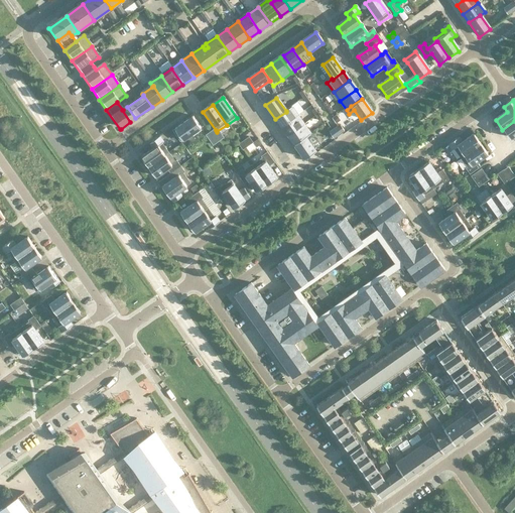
[(135,118),(127,107),(123,110),(122,110),(130,122),(135,118)]
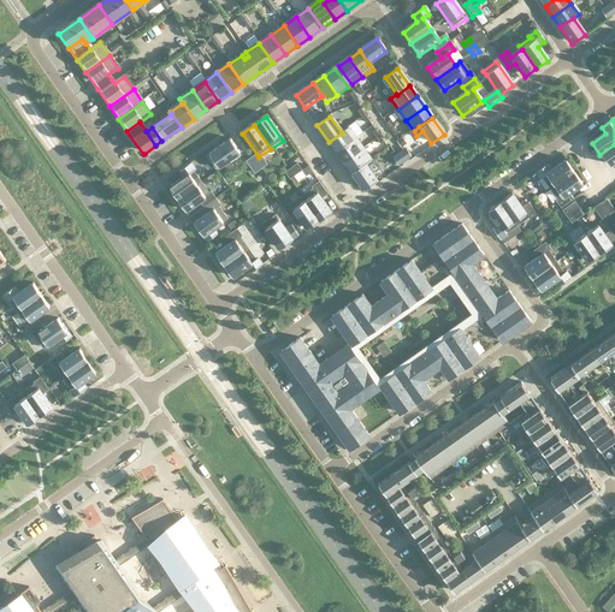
[(348,129),(342,132),(342,134),(329,142),(336,153),(355,140),(348,129)]
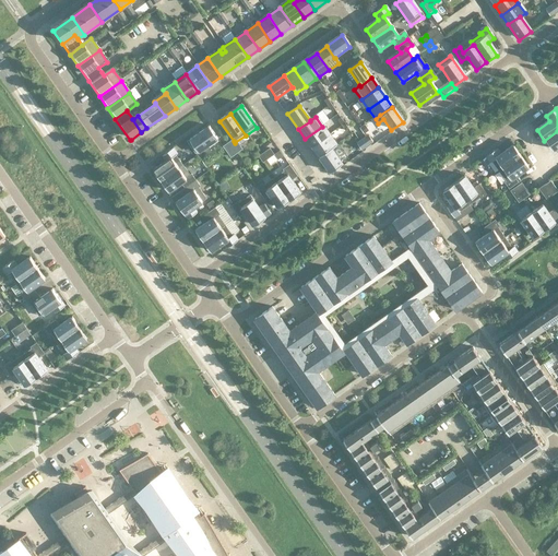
[(329,137),(322,127),(305,139),(312,149),(329,137)]
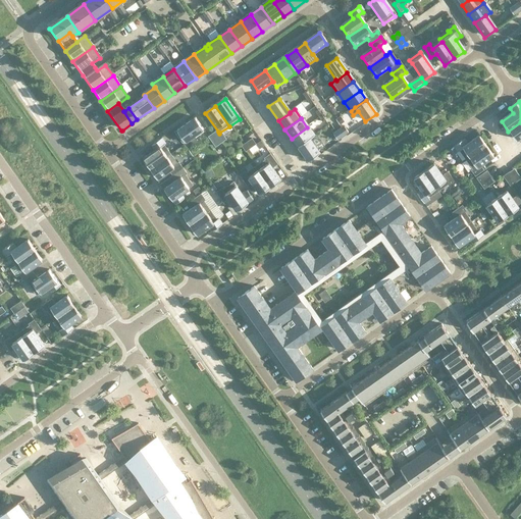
[(340,119),(335,122),(340,127),(344,124),(340,119)]
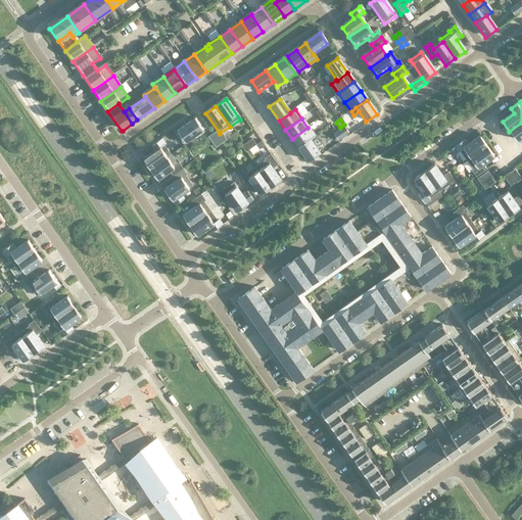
[(195,121),(175,135),(183,145),(203,131),(195,121)]
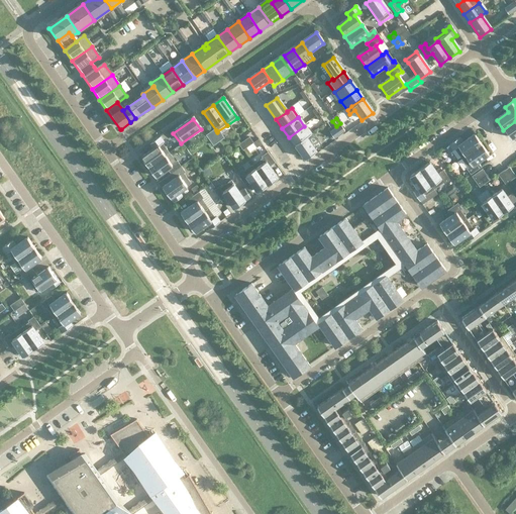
[(515,121),(503,130),(510,140),(515,135),(515,121)]
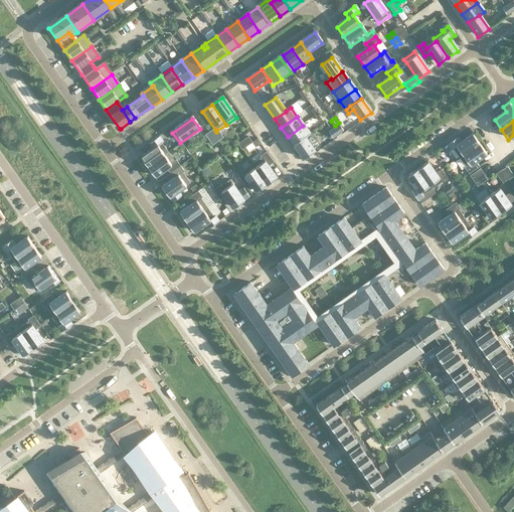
[(310,135),(303,126),(288,137),(294,146),(305,138),(305,139),(310,135)]
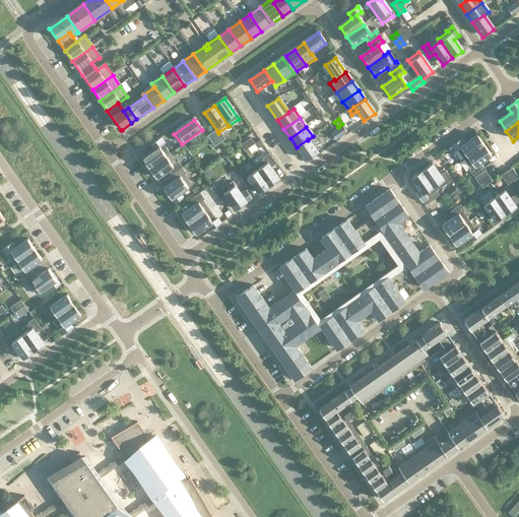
[(218,133),(217,131),(212,134),(219,144),(224,141),(218,132),(218,133)]
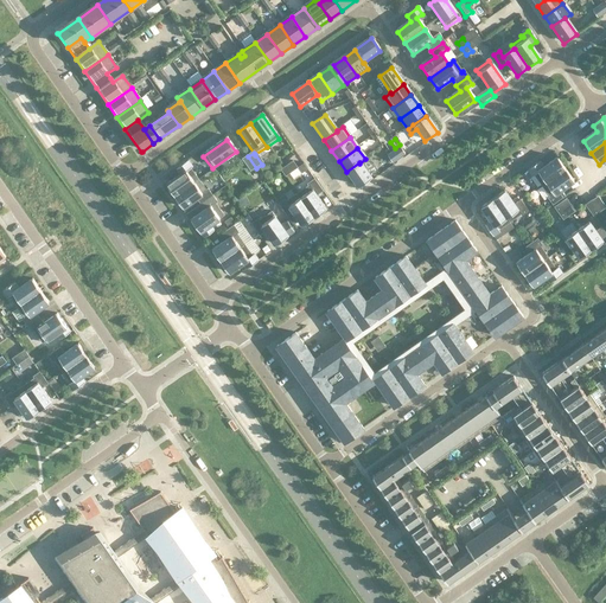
[(256,168),(248,156),(242,161),(250,173),(256,168)]
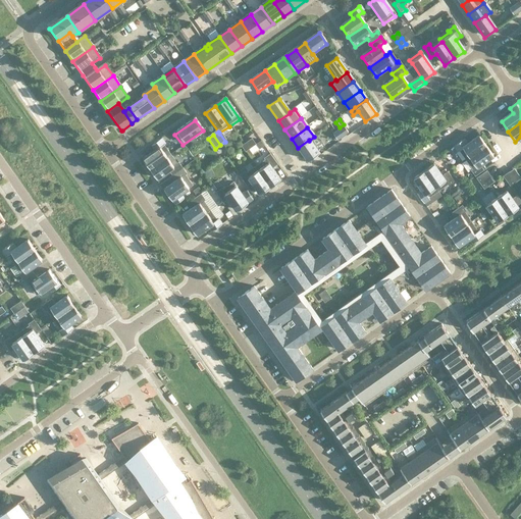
[(479,138),(478,138),(467,146),(463,141),(454,148),(458,154),(459,153),(465,162),(485,148),(479,138)]
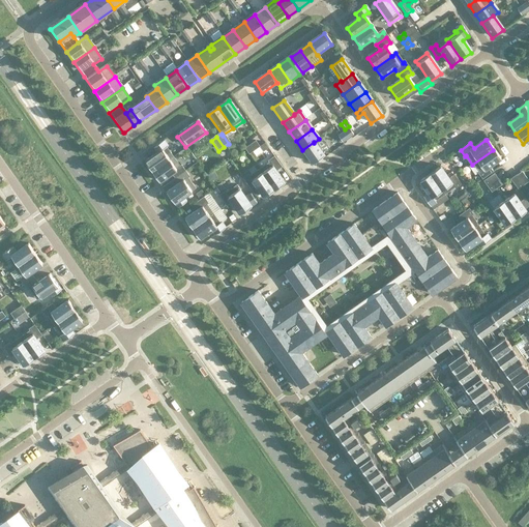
[(168,148),(164,142),(153,149),(156,155),(145,164),(152,173),(169,162),(173,159),(166,149),(168,148)]
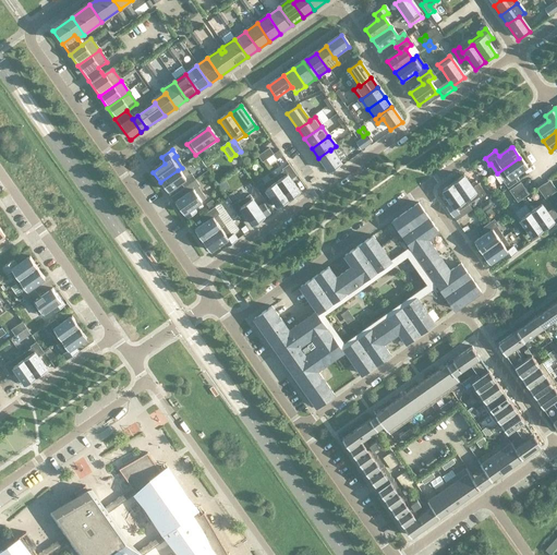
[(330,149),(318,158),(329,173),(341,165),(330,151),(330,149)]
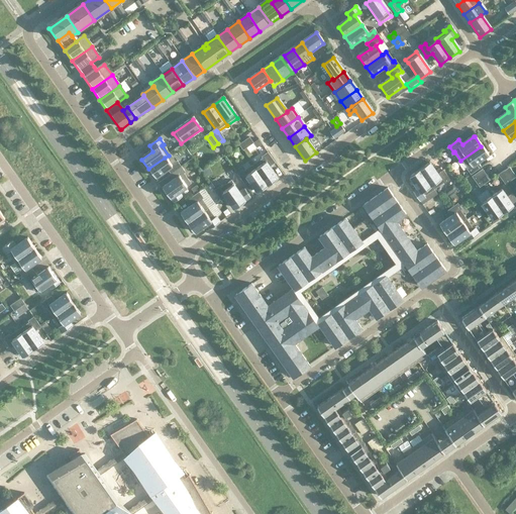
[(248,139),(238,146),(242,151),(252,144),(248,139)]
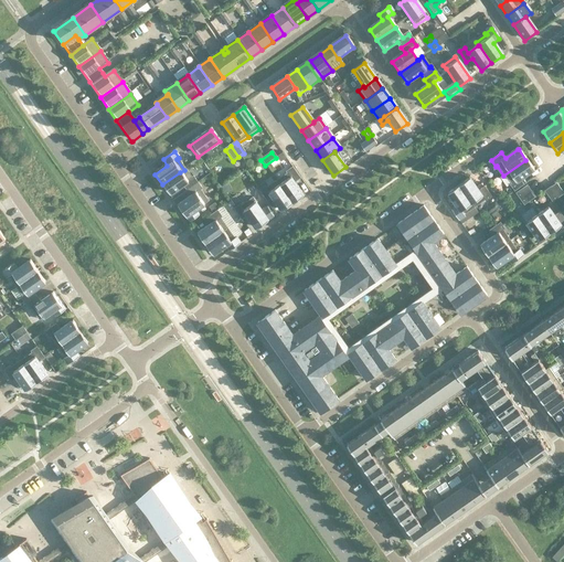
[(533,170),(525,160),(503,176),(511,186),(510,187),(513,193),(524,186),(521,180),(533,170)]
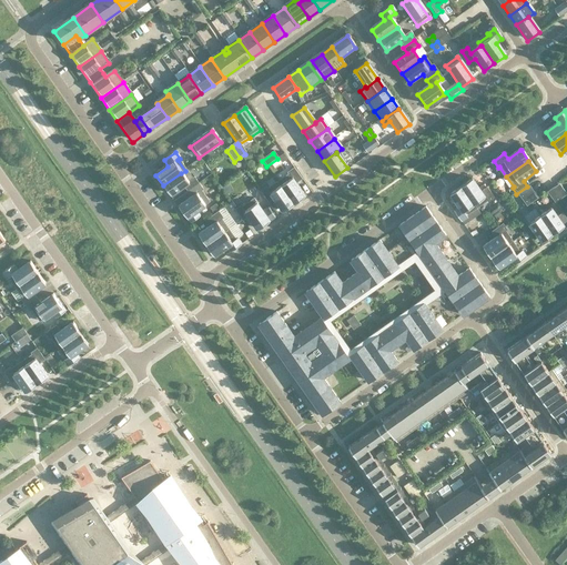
[(287,174),(289,175),(279,183),(294,205),(304,198),(295,185),(301,181),(293,170),(287,174)]
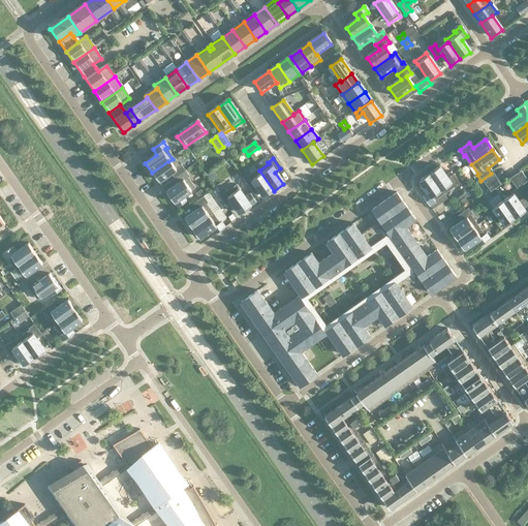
[(176,171),(168,161),(152,173),(159,183),(171,175),(175,180),(184,173),(181,167),(176,171)]
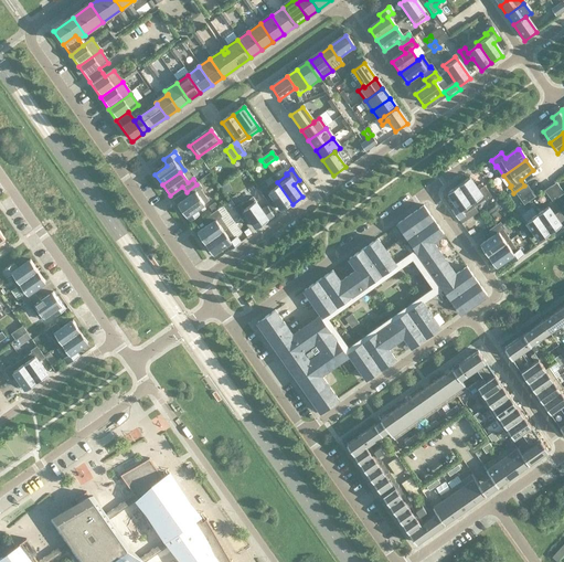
[(469,180),(458,188),(474,209),(485,202),(486,203),(491,199),(483,189),(478,192),(469,180)]
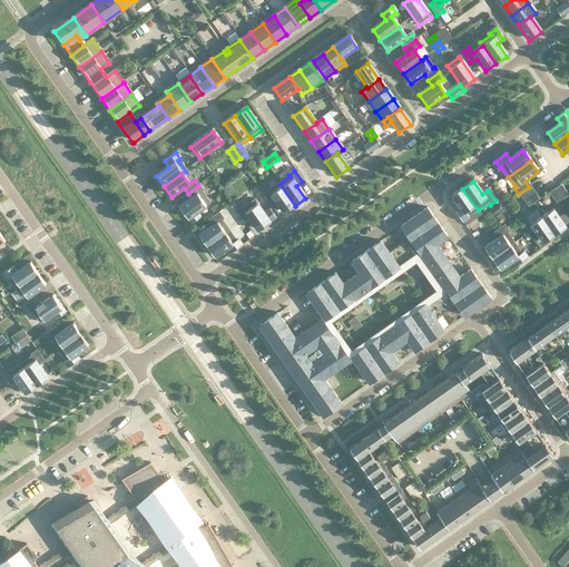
[(295,206),(280,184),(268,192),(267,189),(262,194),(270,205),(275,201),(284,214),(295,206)]
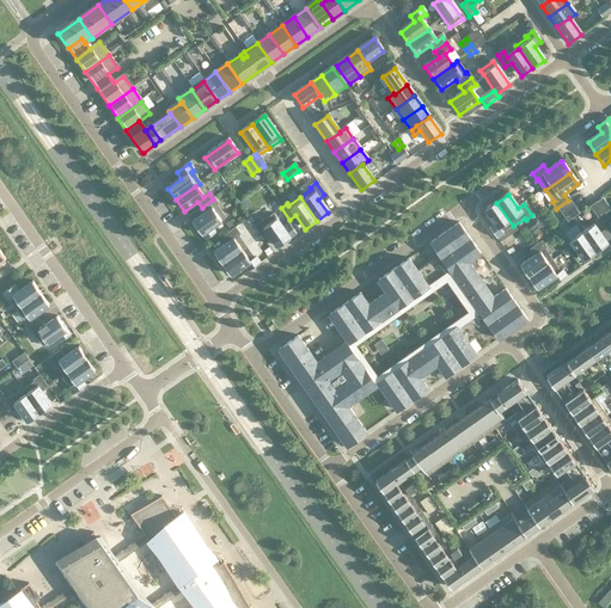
[(218,206),(213,200),(202,208),(206,214),(193,223),(206,243),(215,235),(211,229),(225,220),(217,207),(218,206)]
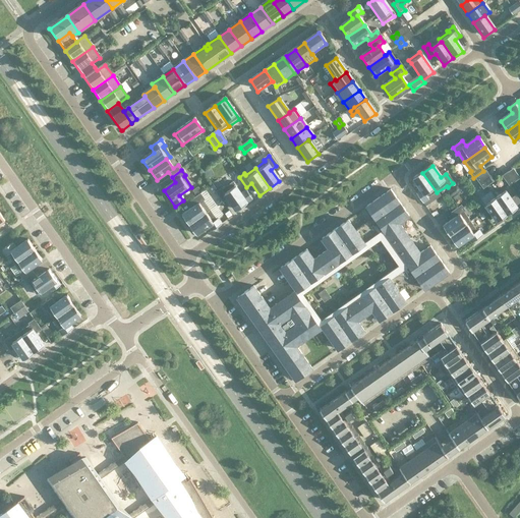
[(437,192),(422,173),(412,179),(420,191),(415,195),(422,205),(428,200),(427,199),(437,192)]
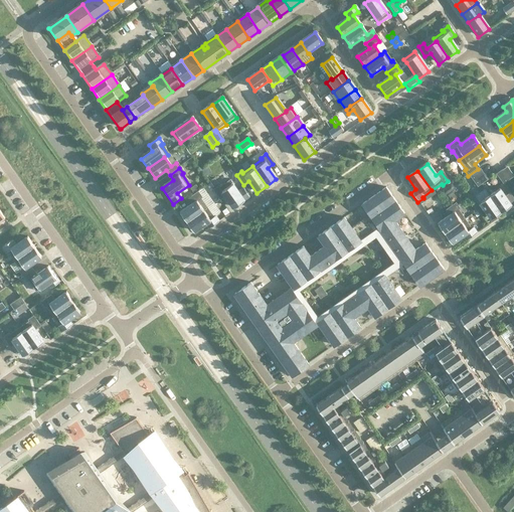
[(470,178),(474,183),(483,176),(480,171),(470,178)]
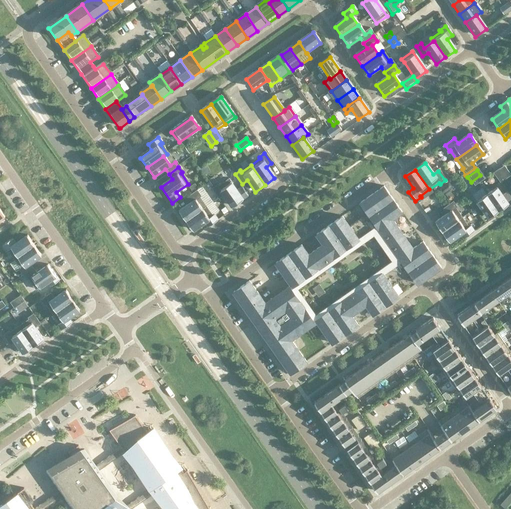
[(498,171),(493,175),(500,185),(505,181),(498,171)]
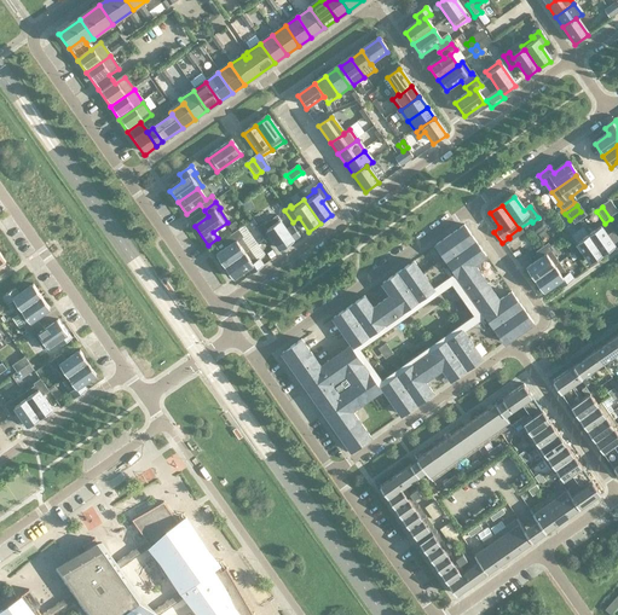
[(585,218),(581,212),(570,220),(573,226),(585,218)]
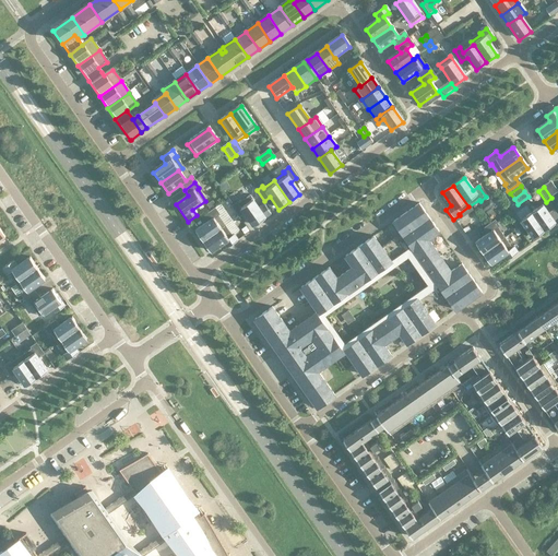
[(249,198),(238,205),(237,204),(232,209),(238,219),(245,215),(253,227),(270,215),(264,206),(259,211),(249,198)]
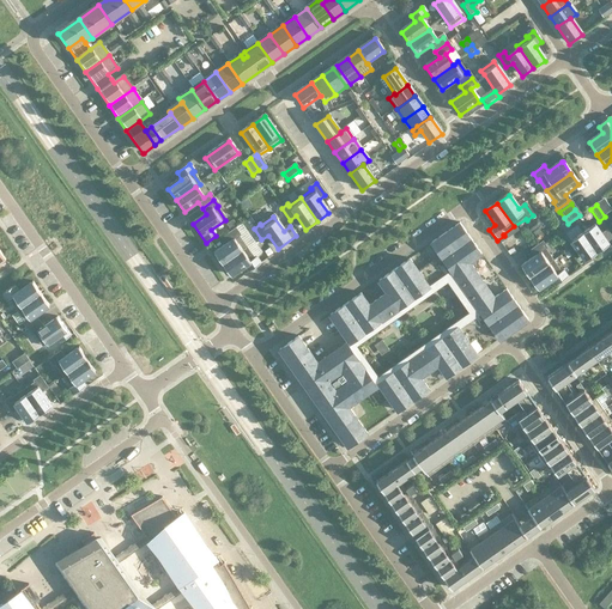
[(232,221),(226,226),(231,233),(235,231),(237,229),(232,221)]
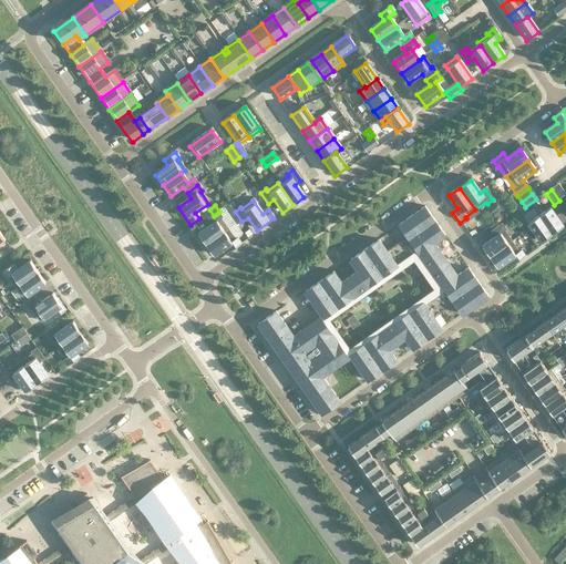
[(399,227),(462,317),(487,298),(467,270),(456,278),(433,245),(444,237),(424,208),(399,227)]
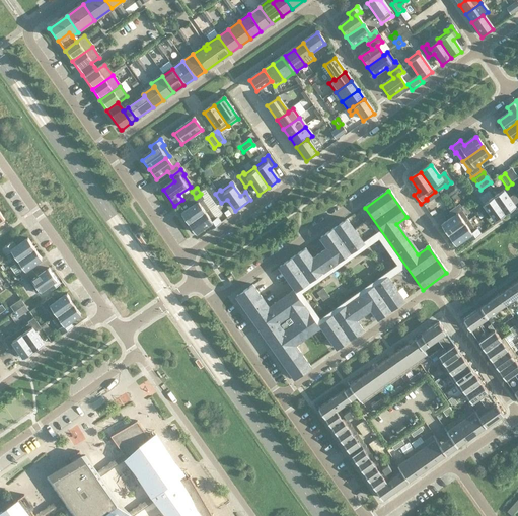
[(503,192),(493,199),(505,216),(515,209),(503,192)]
